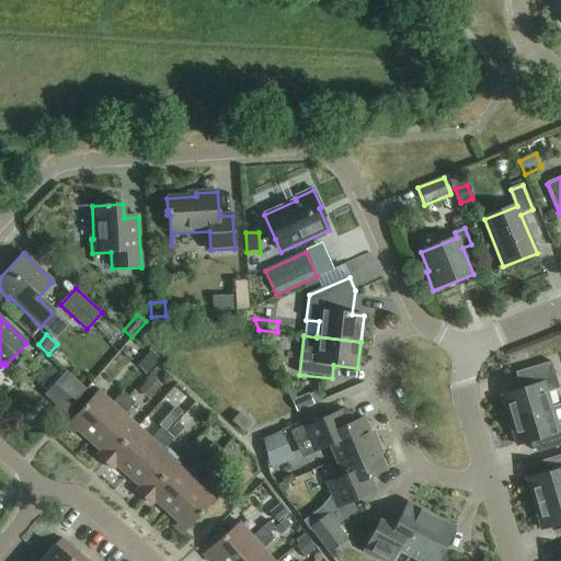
[(158,363),(147,353),(132,368),(142,378),(158,363)]
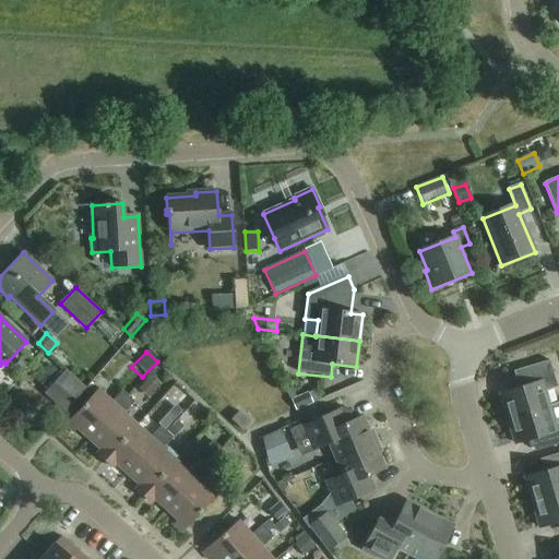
[(500,394),(508,419),(549,407),(545,392),(557,388),(549,361),(519,370),(523,388),(500,394)]
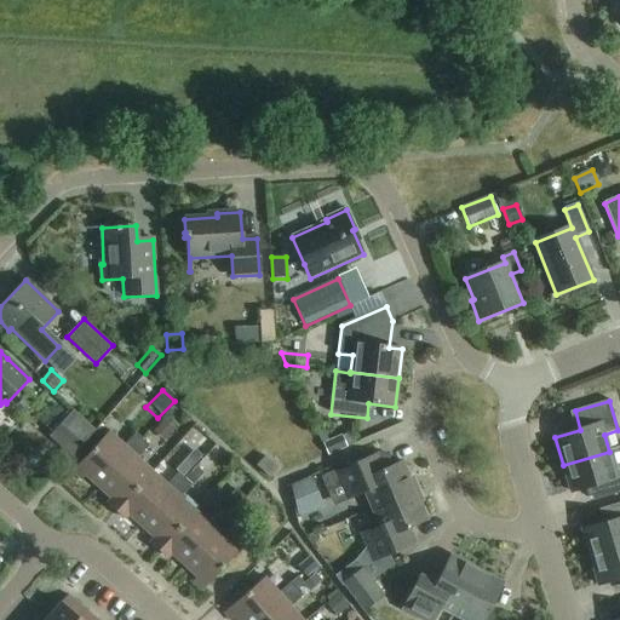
[(49,437),(72,458),(96,432),(73,412),(49,437)]
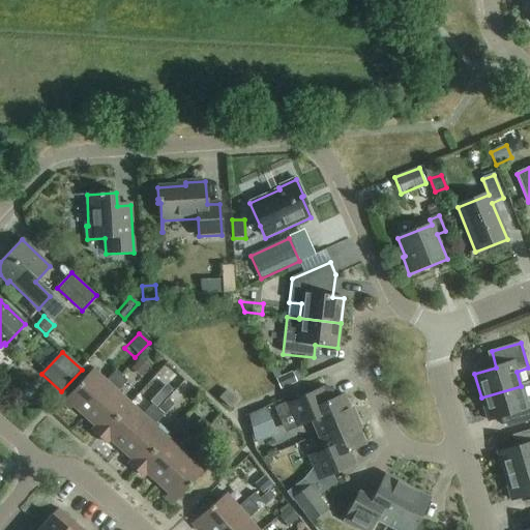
[(140,359),(131,370),(140,377),(149,366),(140,359)]
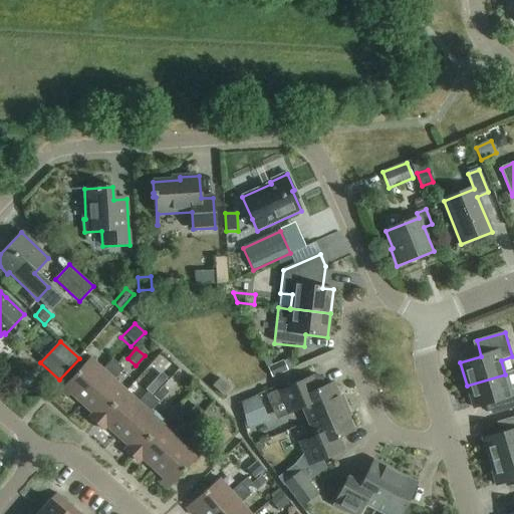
[(71,396),(81,405),(117,365),(112,360),(103,370),(90,358),(60,392),(67,399),(71,396)]
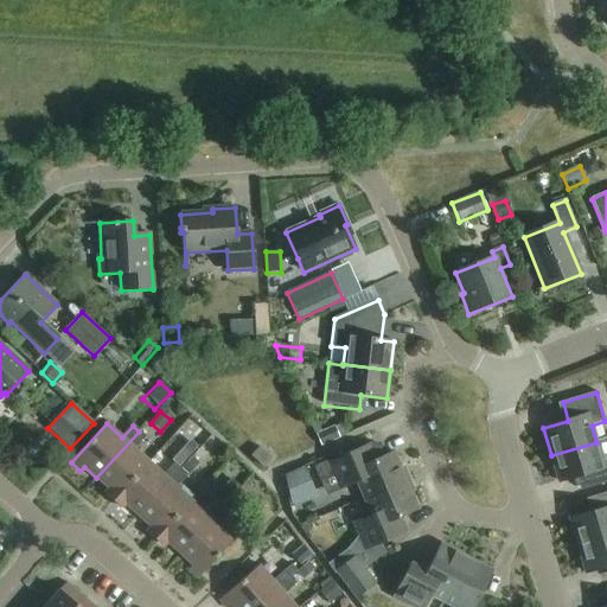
[(334,426),(315,434),(320,447),(340,439),(334,426)]
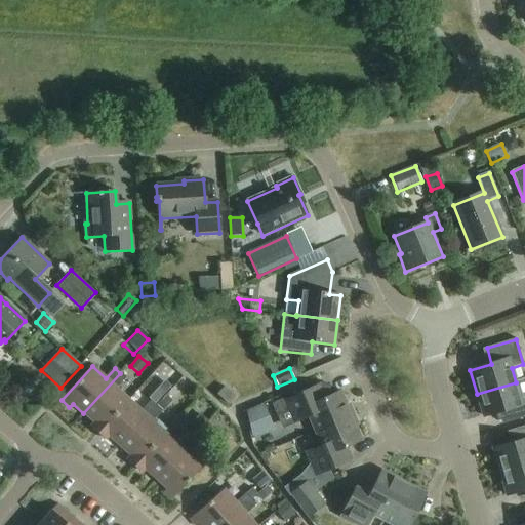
[(90,427),(97,434),(129,400),(117,389),(126,378),(120,373),(83,413),(93,423),(90,427)]
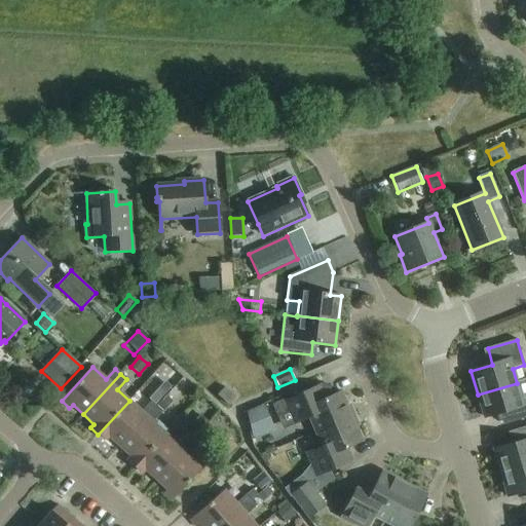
[(165,382),(153,395),(160,401),(172,387),(165,382)]
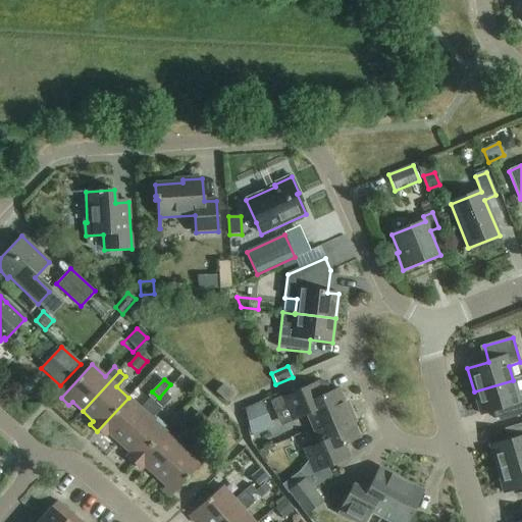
[(513,380),(474,392),(481,415),(516,405),(519,416),(521,415),(521,394),(518,396),(513,380)]
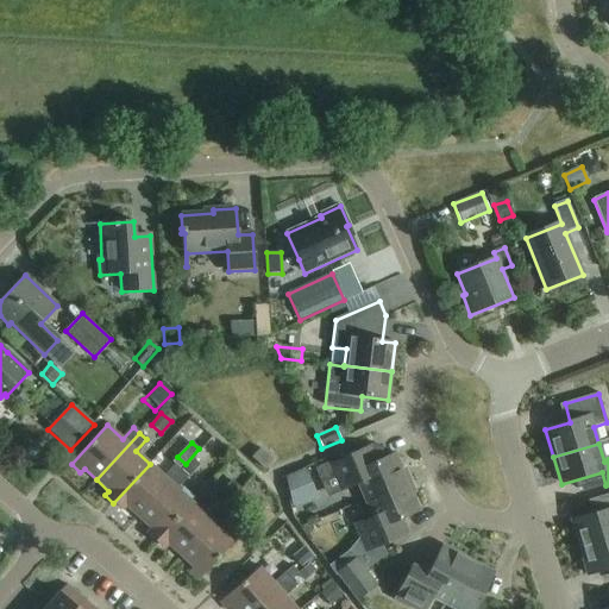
[(365,501),(407,483),(395,454),(387,458),(383,449),(376,445),(371,446),(328,465),(340,491),(358,484),(365,501)]
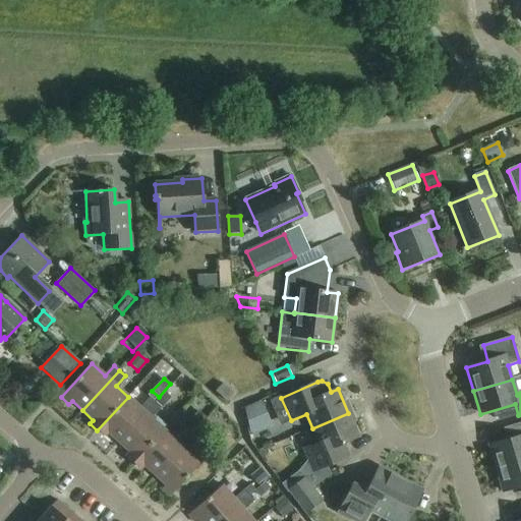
[(222,384),(215,392),(226,402),(233,394),(222,384)]
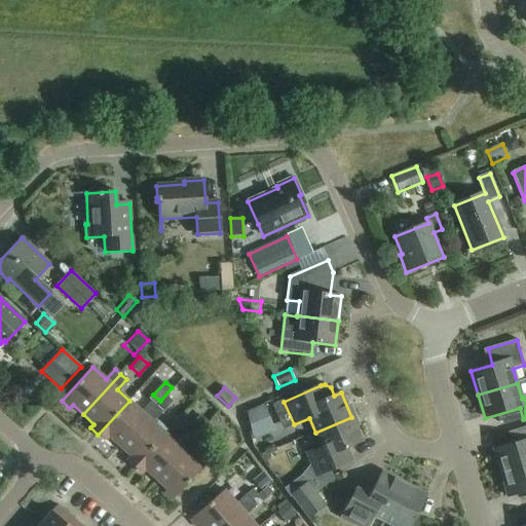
[(166,397),(157,406),(163,412),(173,402),(166,397)]
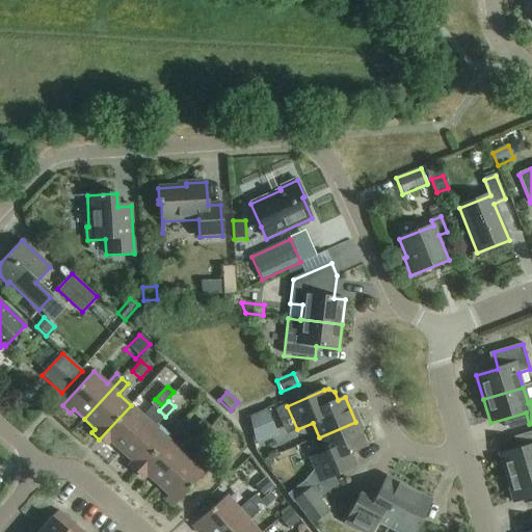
[(110,443),(121,453),(159,411),(153,406),(143,417),(131,405),(99,440),(107,447),(110,443)]
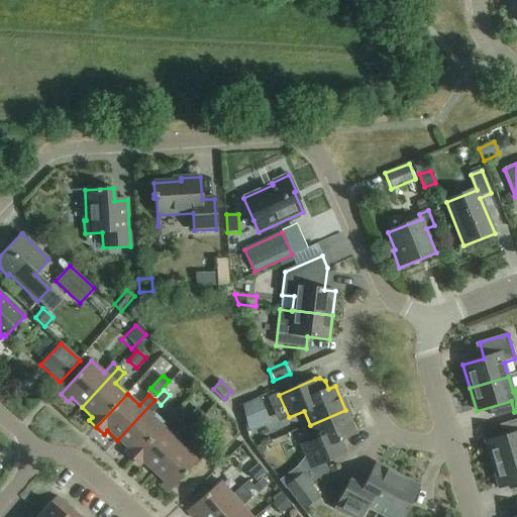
[(260,399),(242,406),(249,431),(270,422),(260,399)]
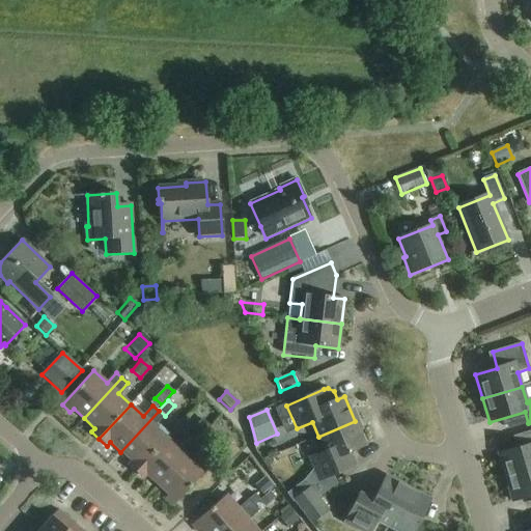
[(129,466),(136,472),(167,438),(155,426),(164,416),(159,411),(120,452),(132,462),(129,466)]
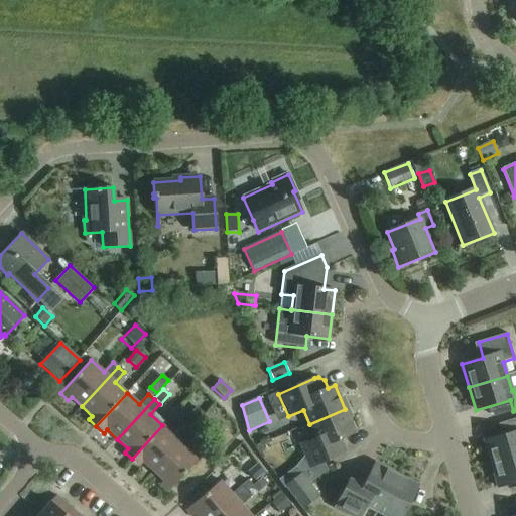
[(197,407),(185,419),(195,427),(206,415),(197,407)]
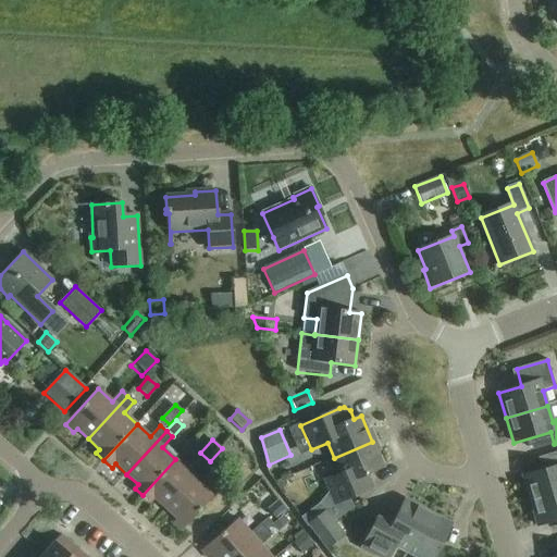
[(372,442),(334,458),(341,473),(324,481),(335,505),(373,489),(368,474),(384,468),(372,442)]
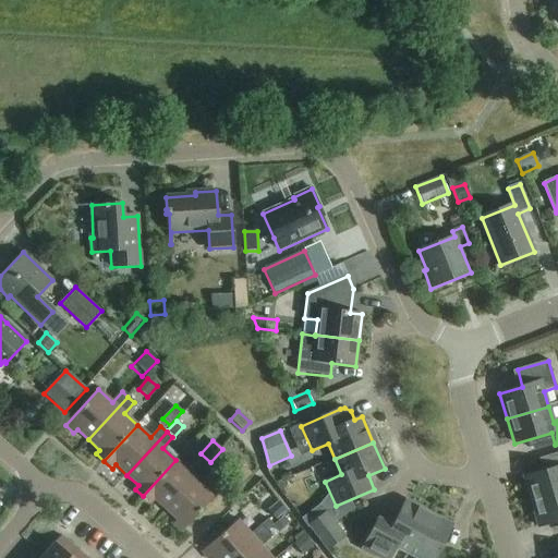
[(524,477),(531,502),(557,494),(557,453),(544,458),(547,470),(524,477)]
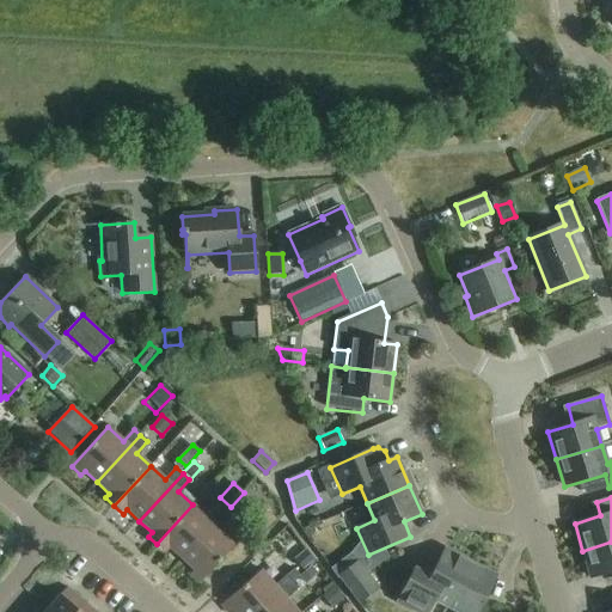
[(169,548),(182,560),(225,512),(219,506),(207,519),(193,505),(157,544),(165,552),(169,548)]
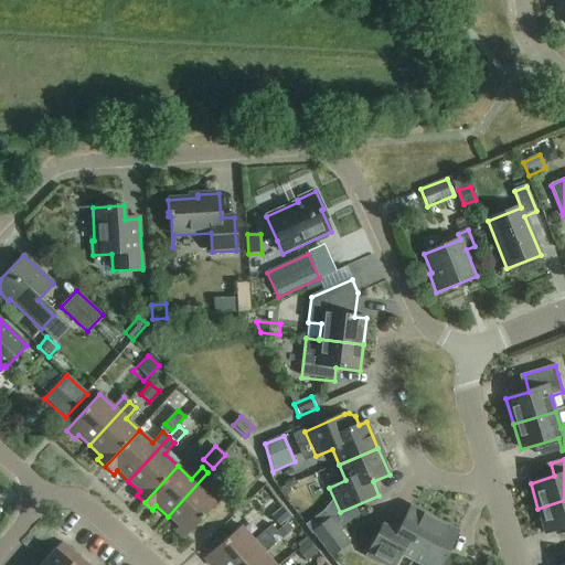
[(228,483),(240,496),(255,480),(244,469),(228,483)]
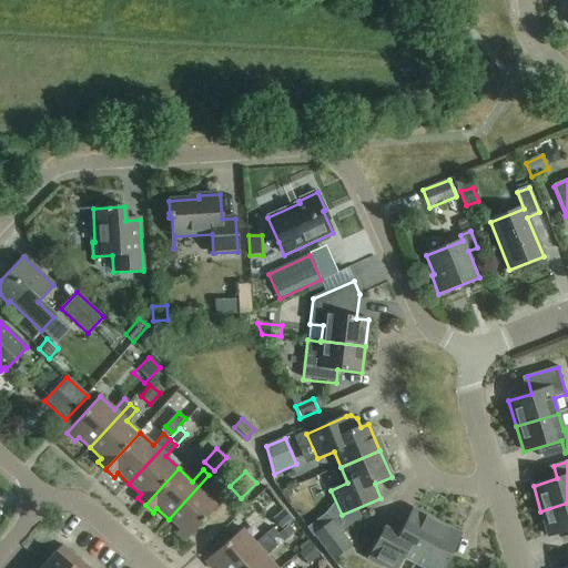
[(209,475),(169,519),(180,530),(176,534),(185,541),(219,505),(204,493),(215,480),(209,475)]
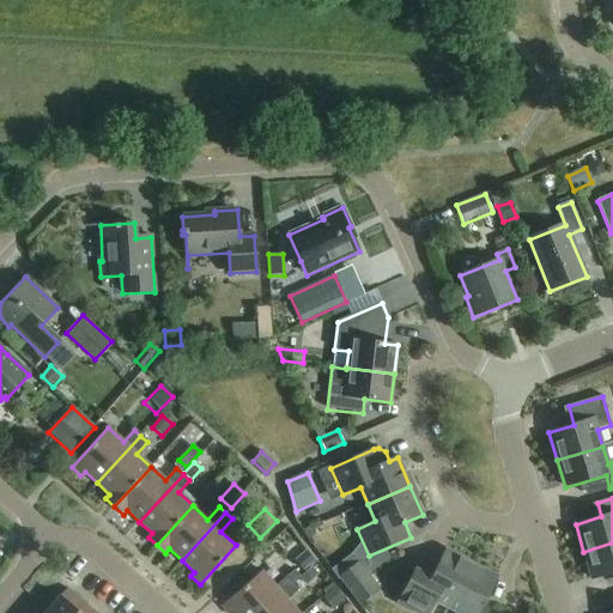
[(612,542),(583,552),(592,580),(612,572),(612,542)]
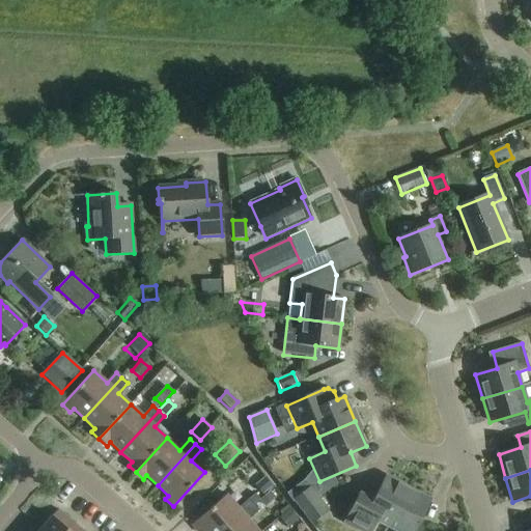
[(255,486),(262,495),(273,486),(266,477),(255,486)]
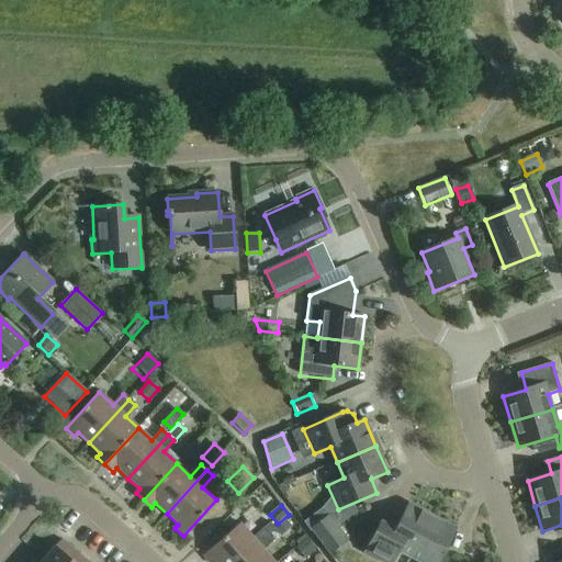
[(392,561),(398,551),(411,558),(431,518),(408,505),(397,526),(384,519),(367,553),(382,561),(392,561)]
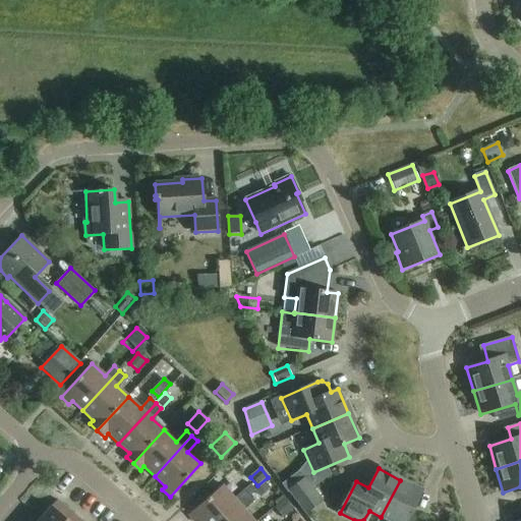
[(312,488),(304,477),(288,490),(295,500),(312,488)]
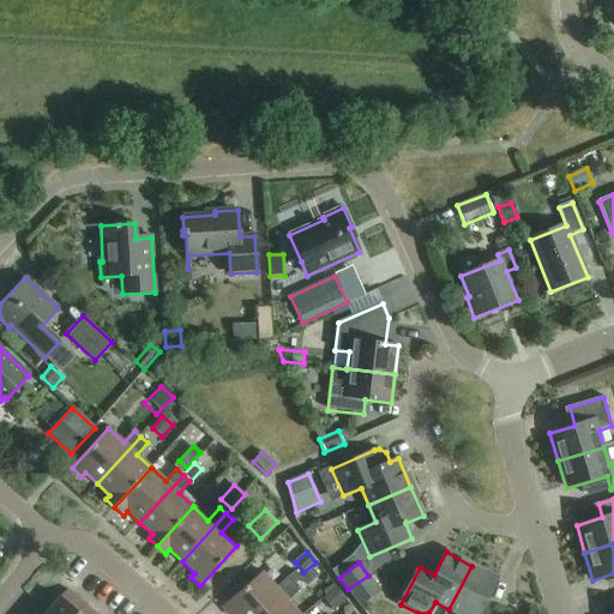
[(471,566),(449,609),(458,613),(494,613),(498,608),(486,601),(498,579),(471,566)]
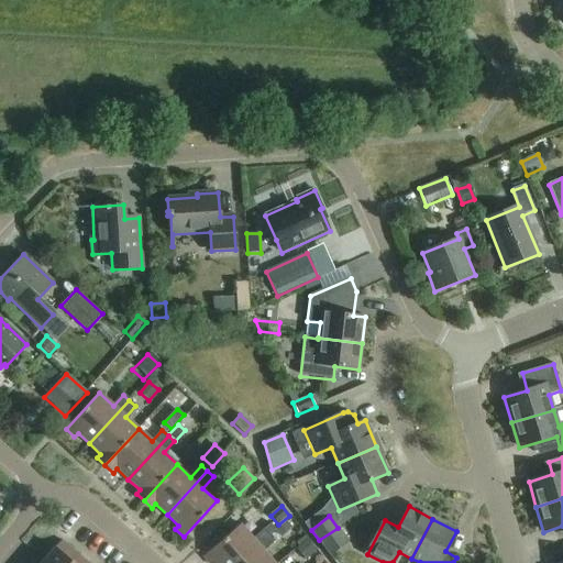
[(280,539),(293,529),(286,521),(275,532),(280,539)]
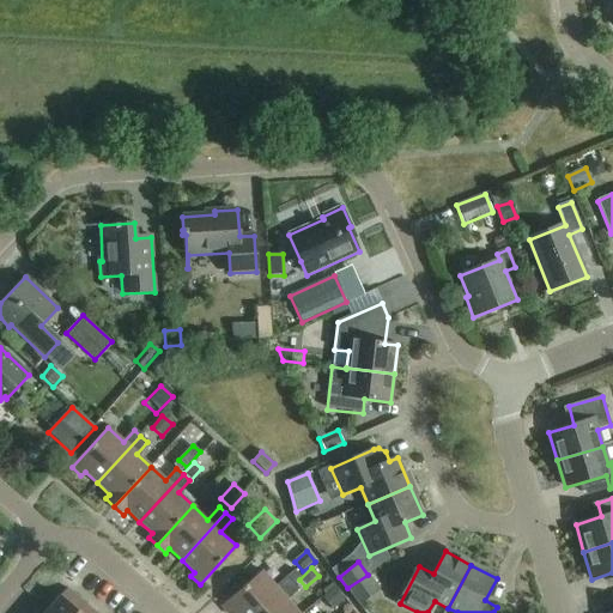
[(295,570),(287,576),(293,583),(301,577),(295,570)]
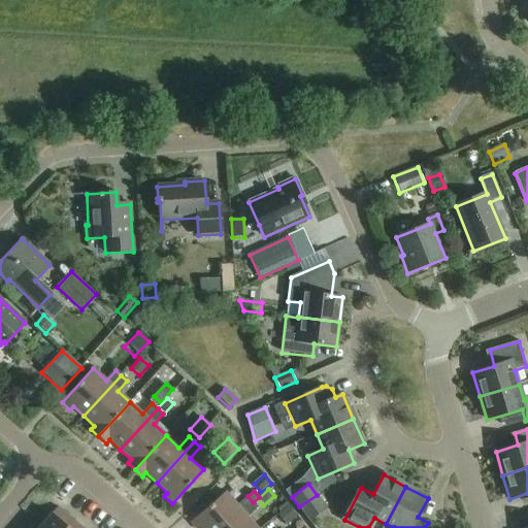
[(201,527),(223,527),(253,502),(248,496),(237,505),(226,493),(191,523),(195,527),(201,527)]
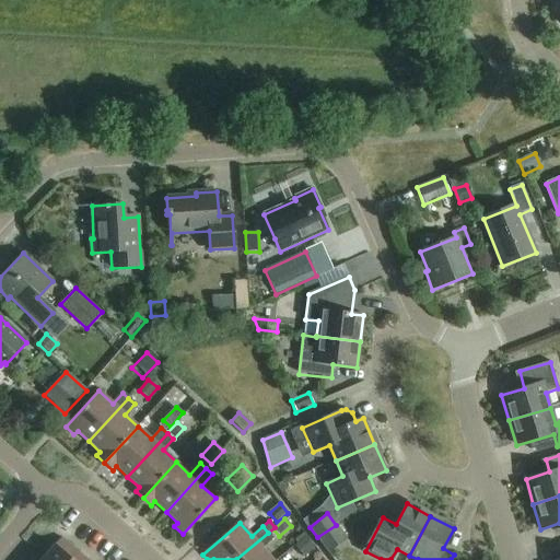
[(336,525),(317,537),(328,552),(347,539),(336,525)]
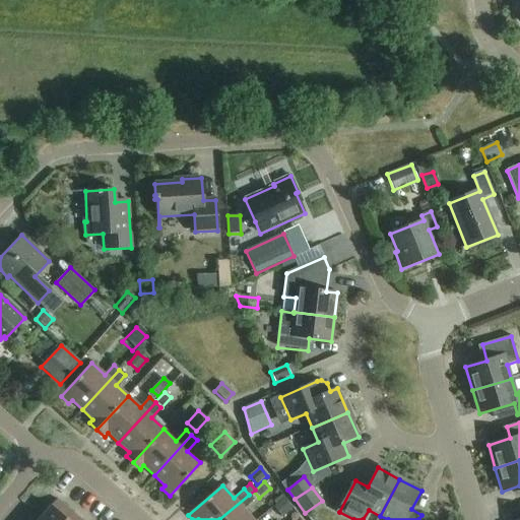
[(252,519),(244,510),(254,501),(249,495),(219,519),(252,519)]
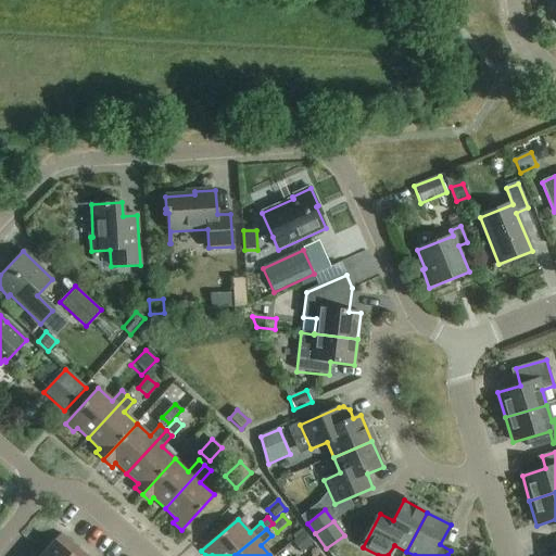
[(304,533),(293,542),(303,554),(314,544),(304,533)]
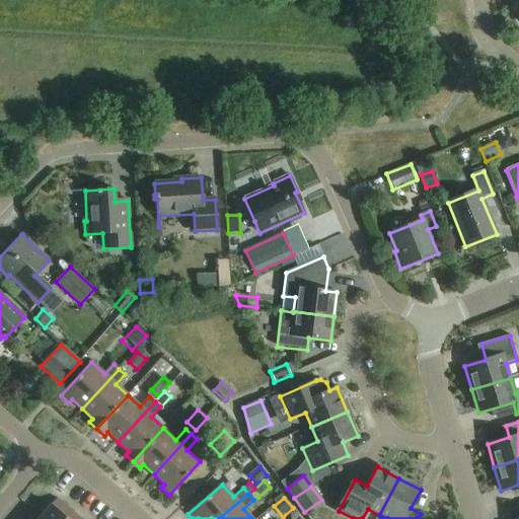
[(79,518),(57,499),(51,505),(38,518),(79,518)]
